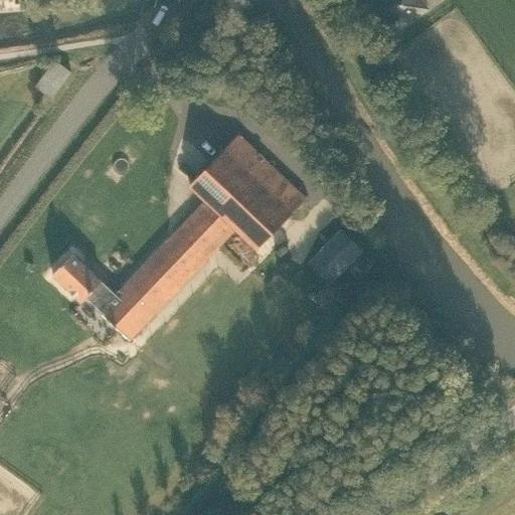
[(335,0),(350,21),(364,11),(379,32),(391,23),(395,29),(426,8),(421,0),(370,0),(362,6),(358,0),(335,0)]
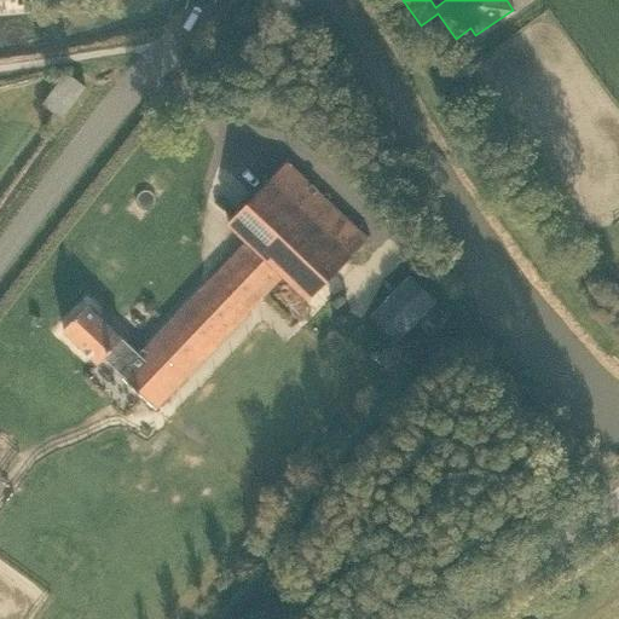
[(44,104),(63,119),(86,87),(67,73),(44,104)]
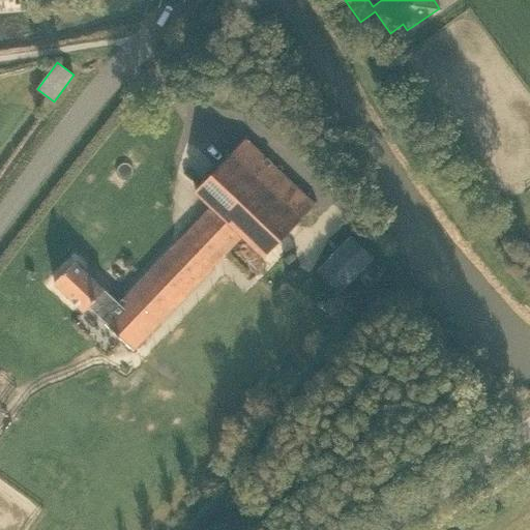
[(75,261),(54,283),(85,312),(90,305),(104,319),(102,321),(134,351),(242,237),(254,247),(264,257),(315,204),(246,139),(196,192),(211,207),(119,303),(75,261)]
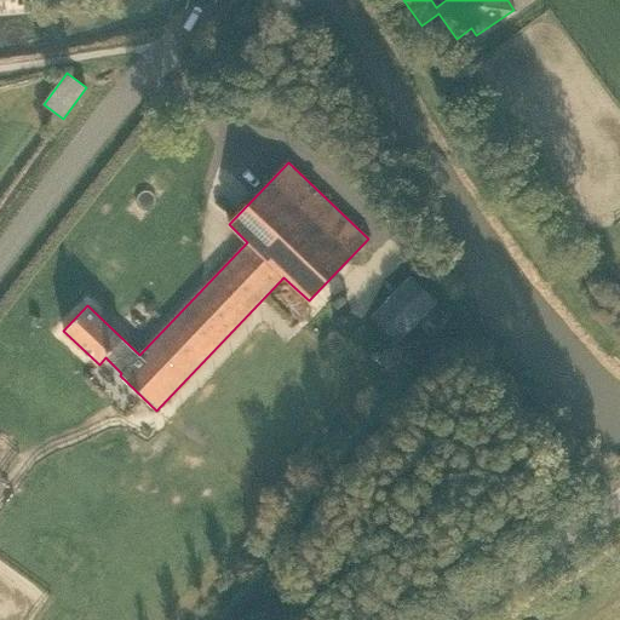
[(425,286),(411,271),(373,311),(388,325),(425,286)]
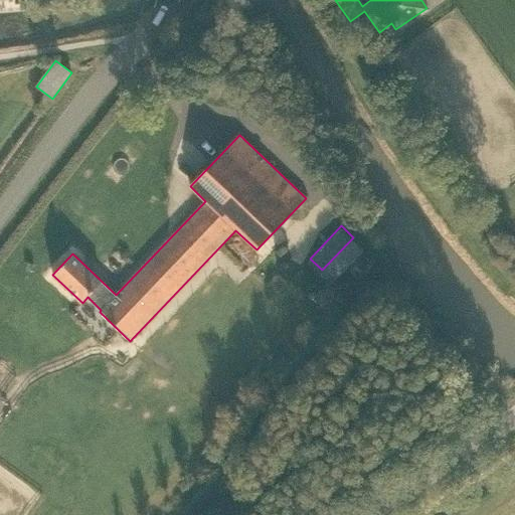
[(242,245),(246,240),(235,230),(130,341),(167,376),(269,270),(242,245)]
